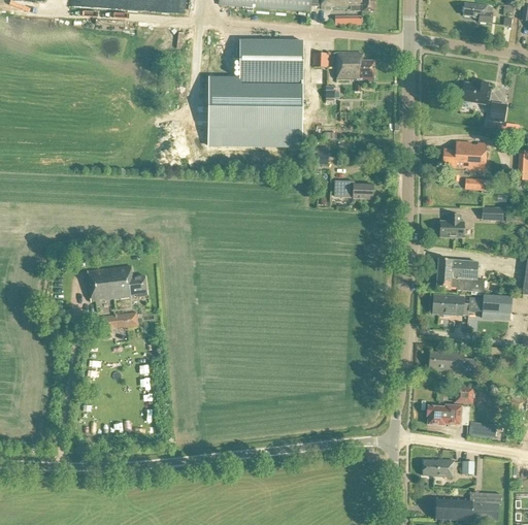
[(219,0),(219,3),(310,9),(311,4),(321,5),(321,7),(350,7),(350,9),(361,9),(374,9),(374,0),(219,0)]
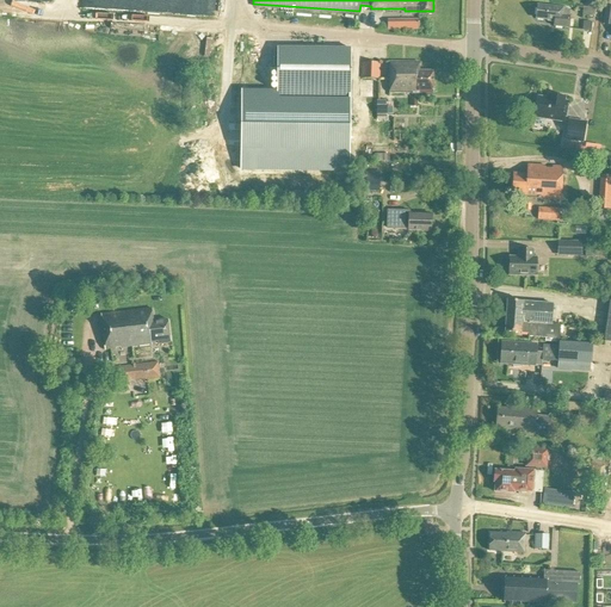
[(568,25),(569,13),(568,13),(569,6),(562,5),(563,5),(537,1),(536,16),(548,17),(549,19),(551,19),(553,18),(554,18),(554,24),(568,25)]
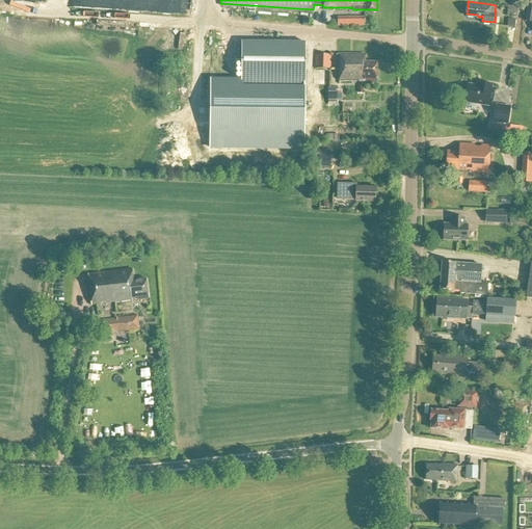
[(507,11),(523,14),(525,1),(519,1),(519,5),(508,4),(507,11)]
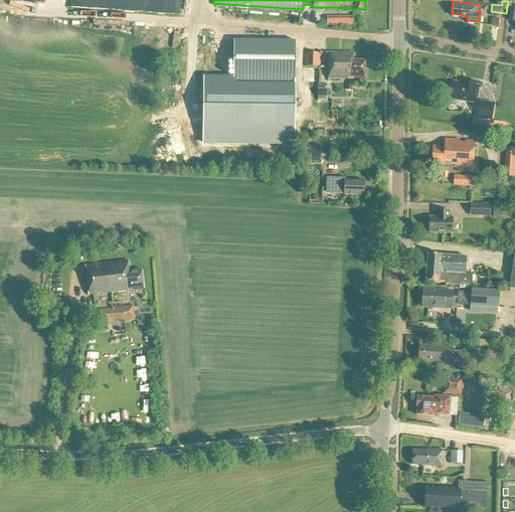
[(353,22),(353,14),(335,14),(335,22),(353,22)]
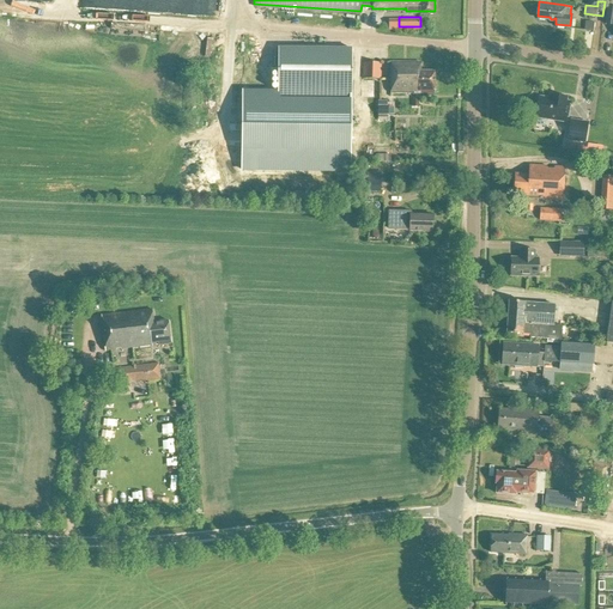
[(278,96),(351,97),(351,46),(279,46),(278,96)]
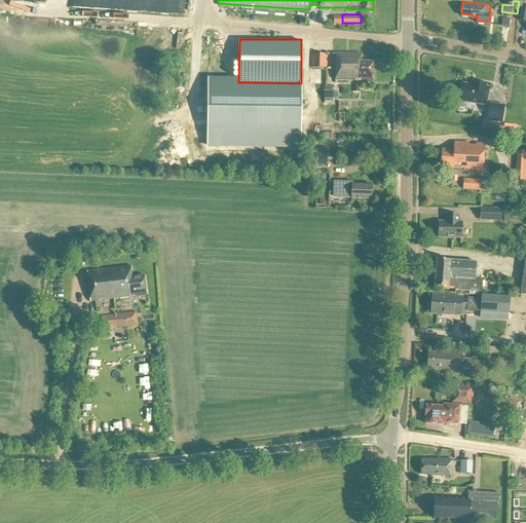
[(312,51),(311,66),(327,66),(327,52),(312,51)]
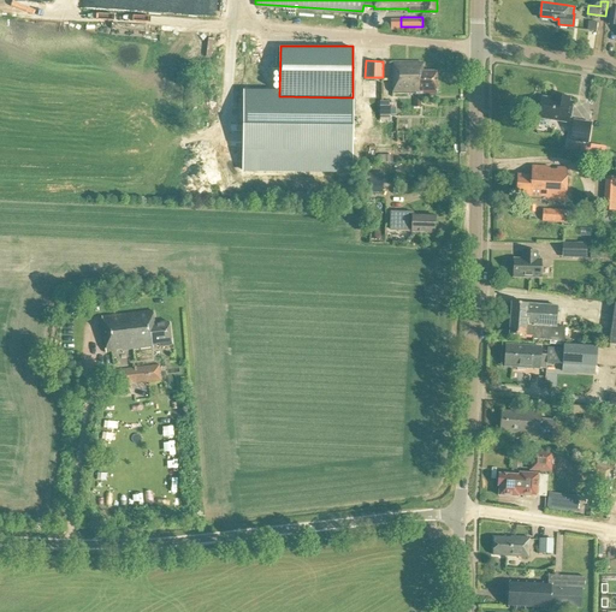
[(424,69),(424,60),(394,60),(394,90),(437,90),(437,69),(424,69)]
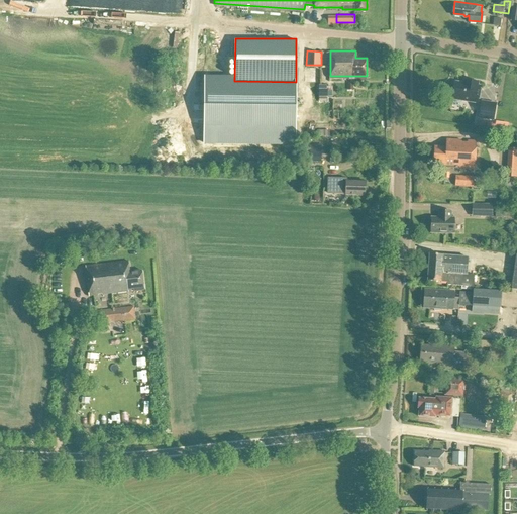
[(452,97),(478,101),(481,84),(477,84),(478,81),(463,78),(463,81),(455,80),(452,97)]
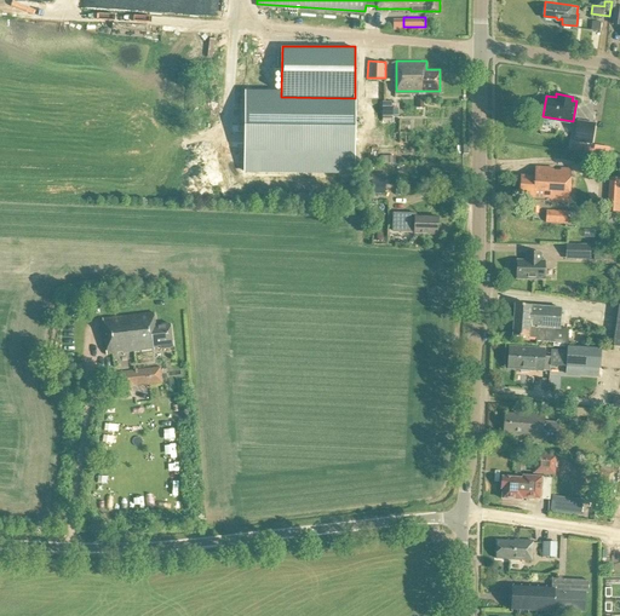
[(355,167),(355,101),(282,99),(281,166),(355,167)]
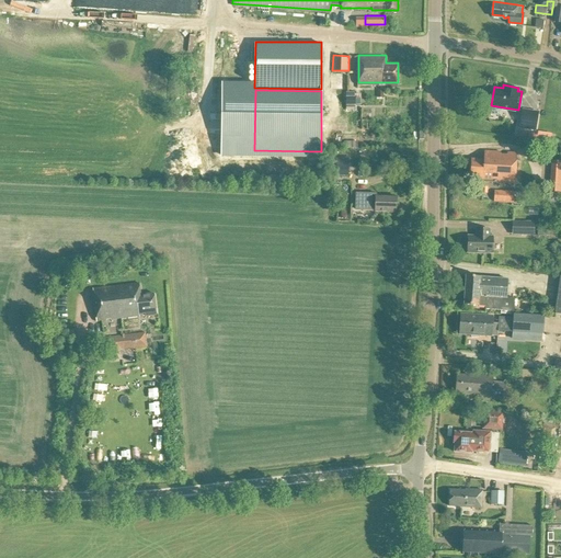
[(538,110),(521,106),(518,125),(535,127),(538,110)]
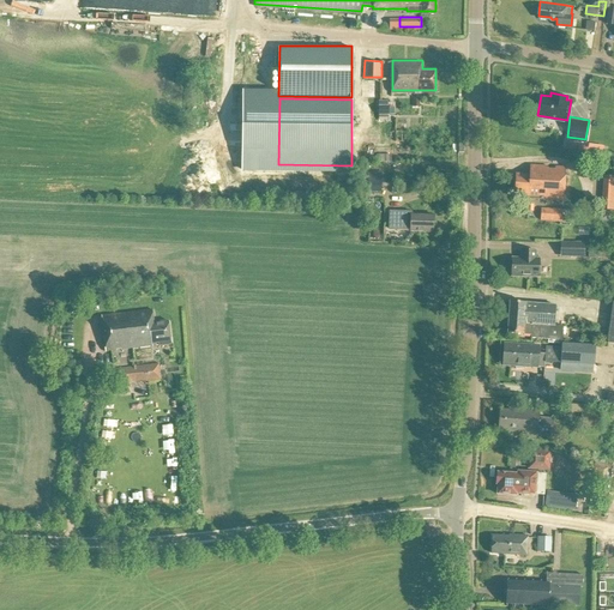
[(528,194),(528,197),(564,198),(566,165),(555,164),(555,167),(547,167),(547,164),(530,163),(530,173),(516,171),(515,193),(528,194)]
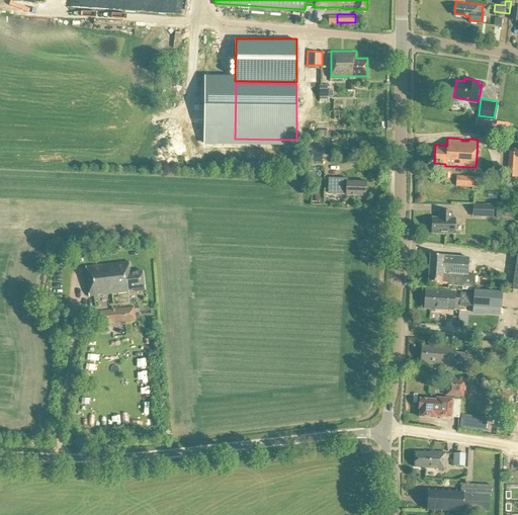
[(309,160),(322,160),(322,145),(320,143),(310,143),(309,160)]
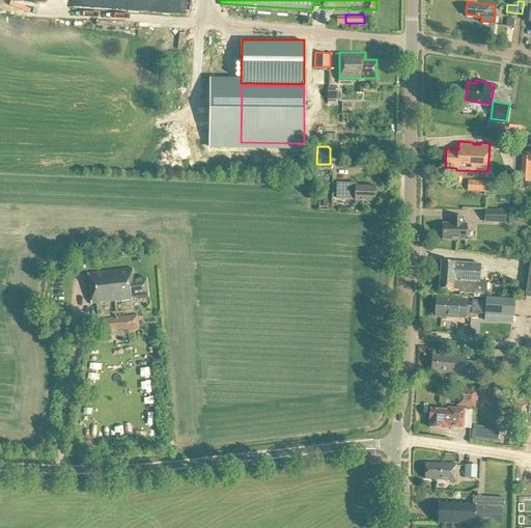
[(530,150),(522,150),(520,179),(530,179),(530,150)]
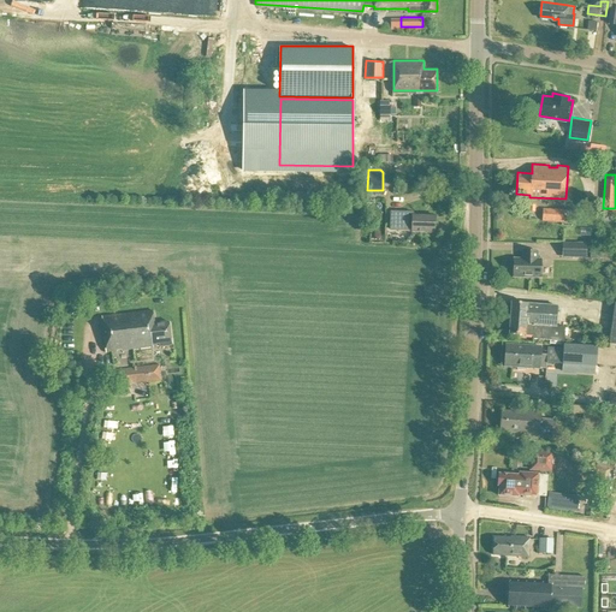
[(543,220),(563,221),(564,208),(544,207),(543,220)]
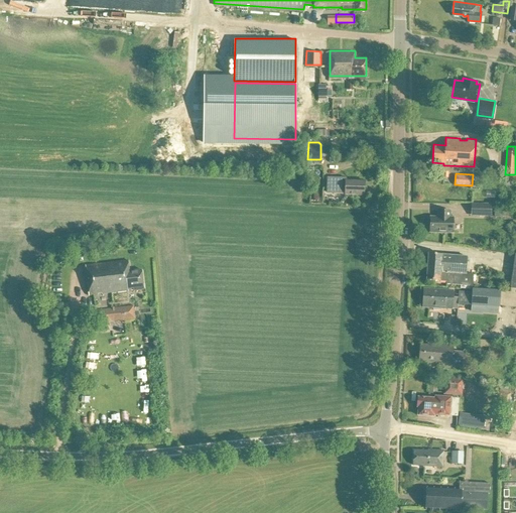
[(328,175),(328,191),(345,191),(345,193),(364,194),(365,179),(347,178),(347,175),(328,175)]
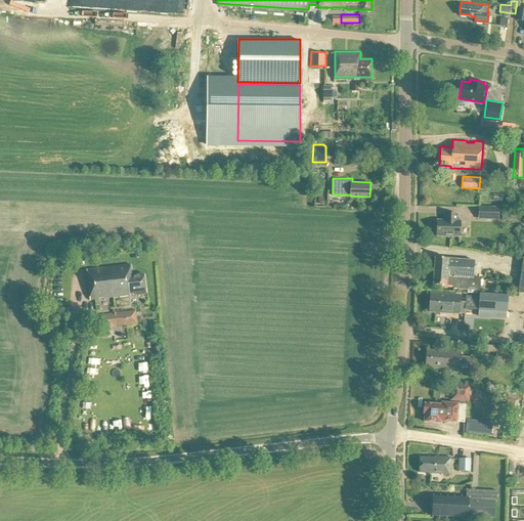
[(478,217),(498,217),(498,204),(478,204),(478,217)]
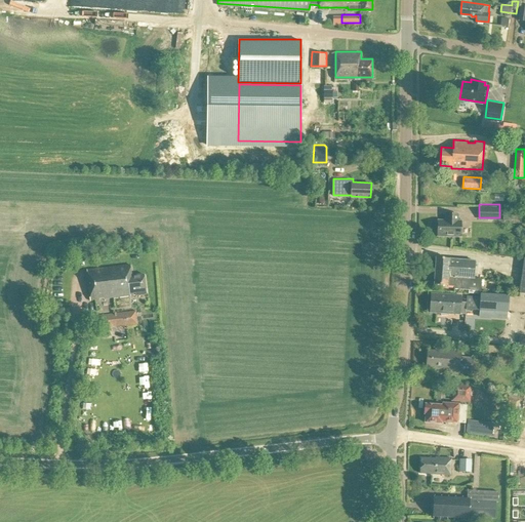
[(461,235),(461,219),(458,219),(458,212),(446,212),(445,218),(438,218),(438,235),(461,235)]
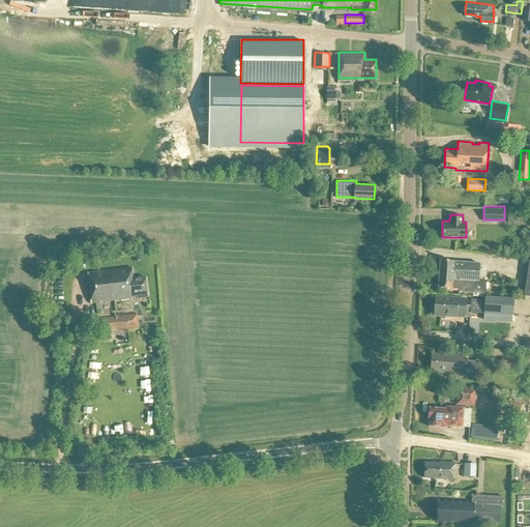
[(487,280),(478,279),(480,262),(454,260),(440,259),(438,286),(459,288),(459,290),(486,292),(487,280)]
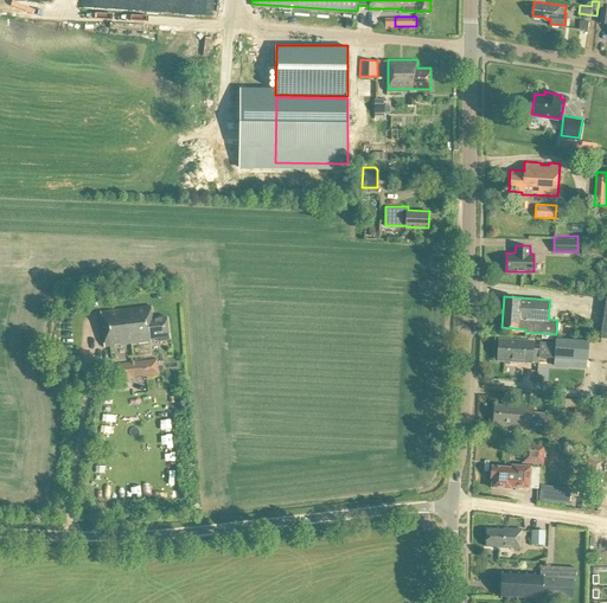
[(101,310),(104,345),(158,339),(158,340),(170,339),(166,314),(153,316),(151,305),(101,310)]
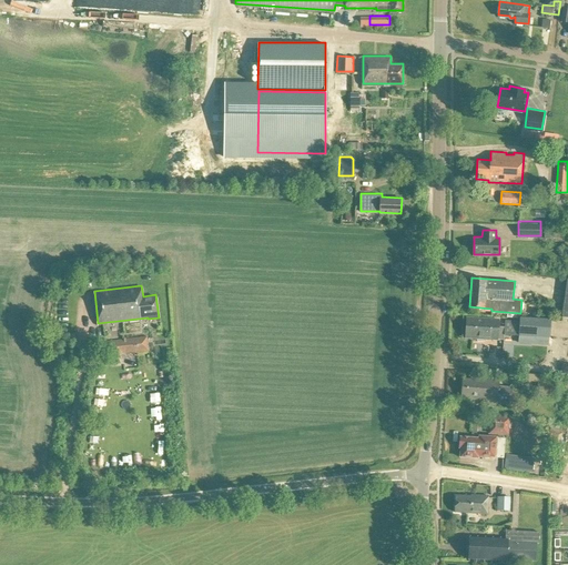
[(518,333),(518,335),(518,342),(548,344),(549,318),(519,315),(519,318),(505,316),(504,323),(498,323),(499,318),(467,316),(466,335),(472,336),(472,339),(477,339),(477,336),(498,338),(498,336),(504,336),(504,332),(518,333)]
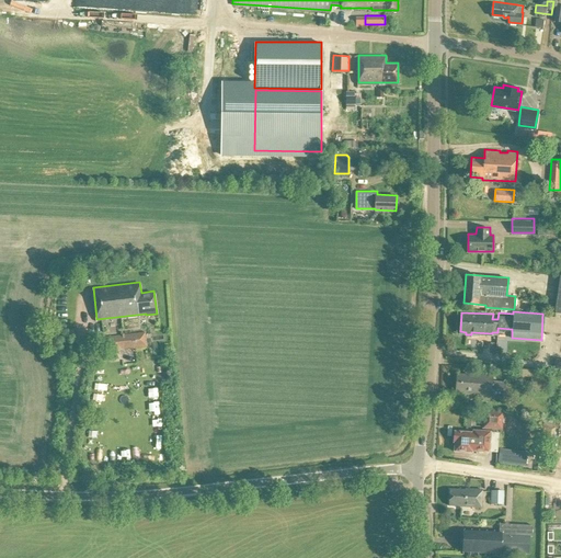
[(147,344),(146,329),(104,334),(105,350),(147,344)]
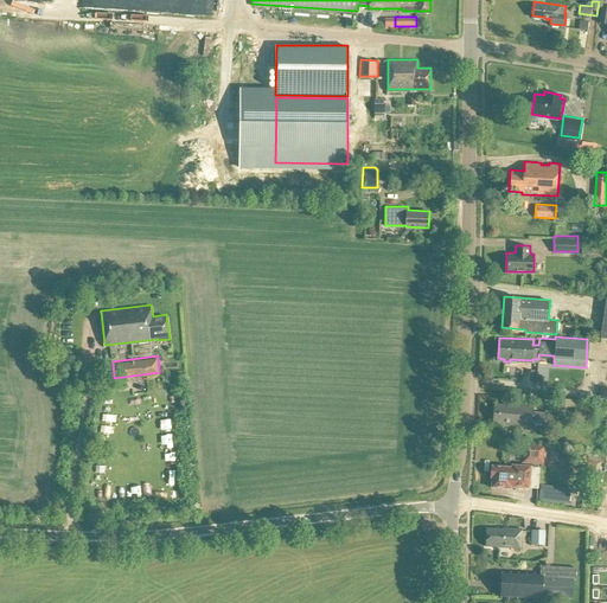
[(532,411),(534,403),(517,402),(517,404),(493,403),(492,423),(503,424),(503,425),(510,425),(510,427),(519,428),(545,430),(545,425),(557,427),(558,414),(547,412),(532,411)]
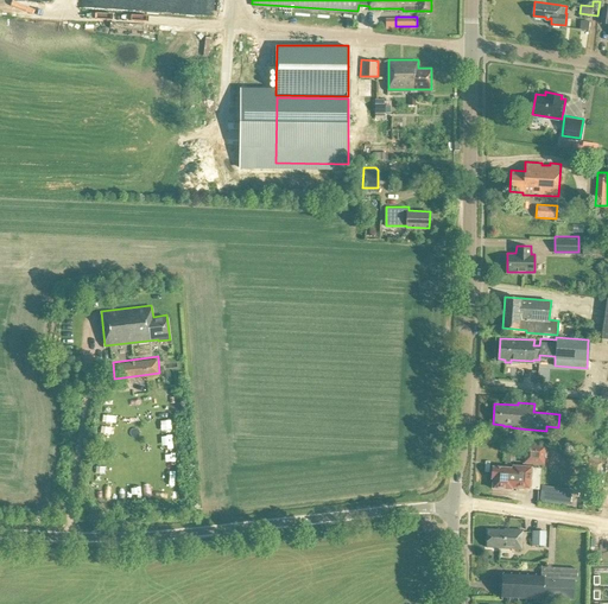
[(596,421),(596,408),(575,406),(575,420),(596,421)]
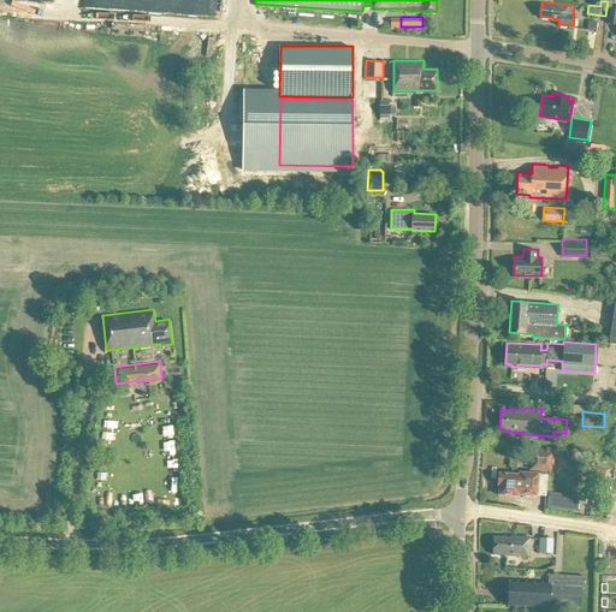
[(531,468),(550,469),(551,451),(532,450),(531,468)]
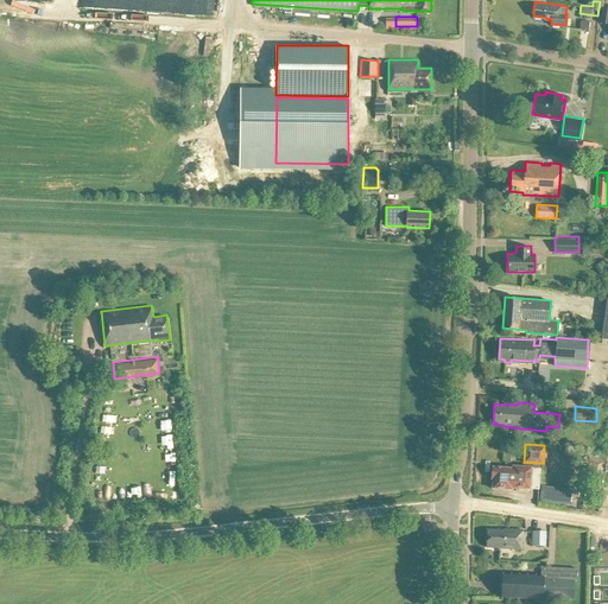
[(583,470),(599,474),(601,461),(587,457),(583,470)]
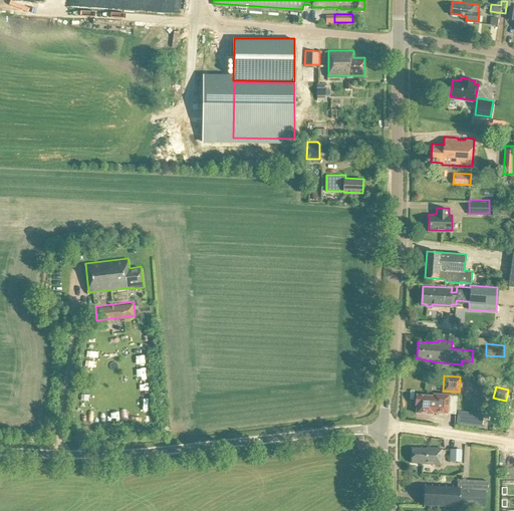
[(432,413),(433,407),(434,399),(434,396),(417,394),(417,396),(415,397),(415,401),(417,402),(417,404),(418,404),(417,412),(432,413)]
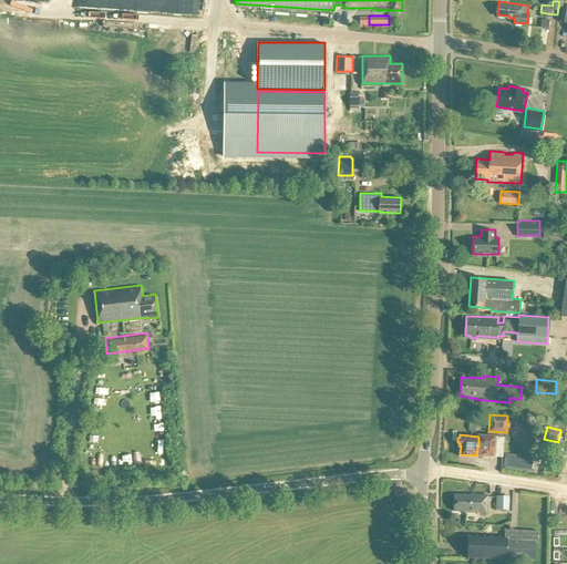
[(532,469),(533,455),(504,452),(503,465),(532,469)]
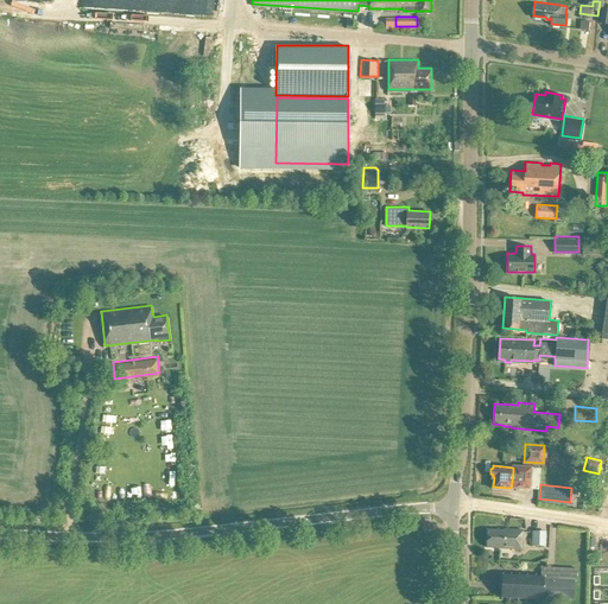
[(523,547),(523,527),(505,527),(505,528),(488,527),(487,545),(523,547)]
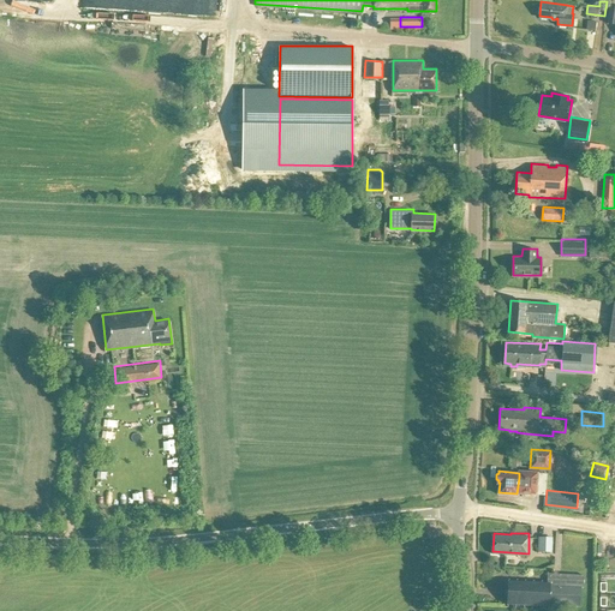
[(551,535),(539,535),(538,550),(551,550),(551,535)]
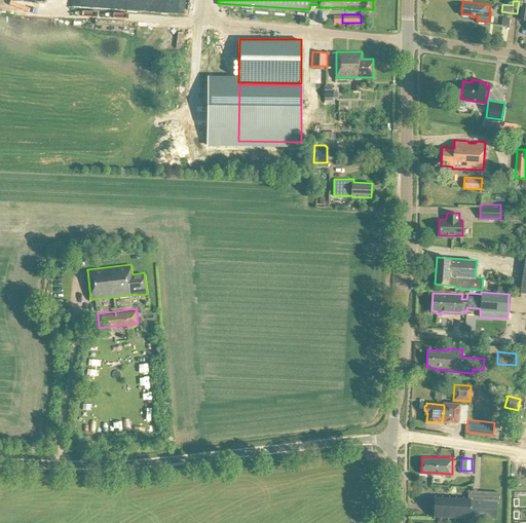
[(468,494),(467,497),(435,495),(434,515),(470,517),(470,516),(495,517),(496,500),(498,500),(499,490),(468,489),(467,494),(468,494)]
